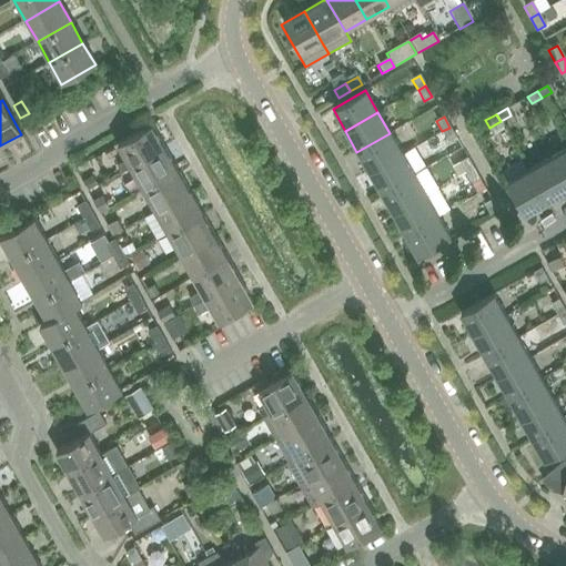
[(499,122),(489,128),(494,135),(504,130),(499,122)]
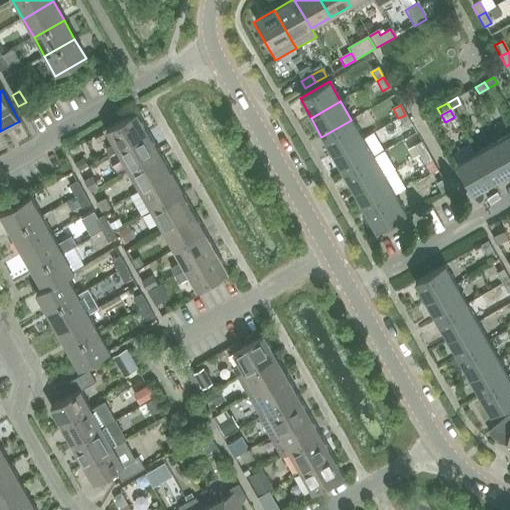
[(108,156),(116,151),(147,134),(135,113),(105,131),(113,144),(104,149),(108,156)]
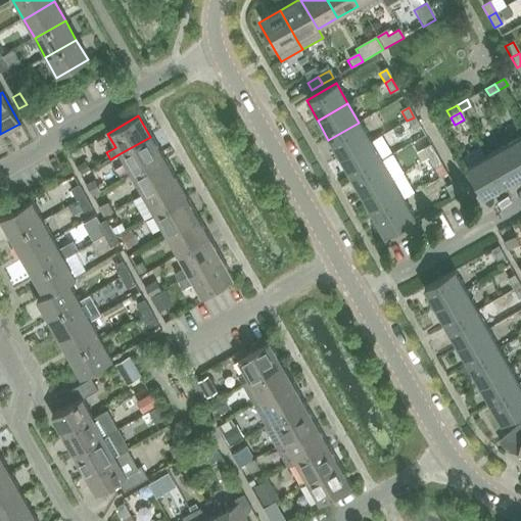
[(414,117),(407,121),(412,131),(419,127),(414,117)]
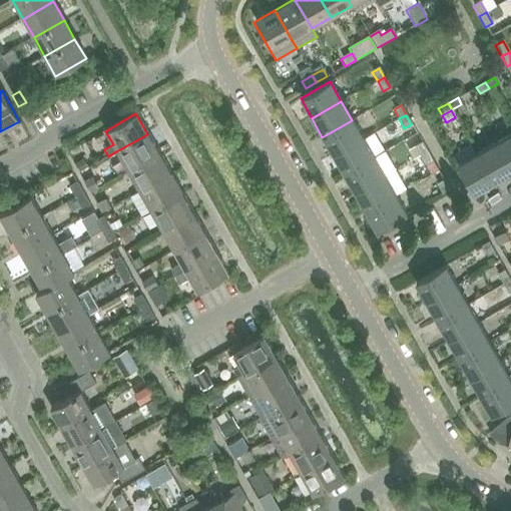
[(352,120),(322,137),(333,156),(363,139),(352,120)]
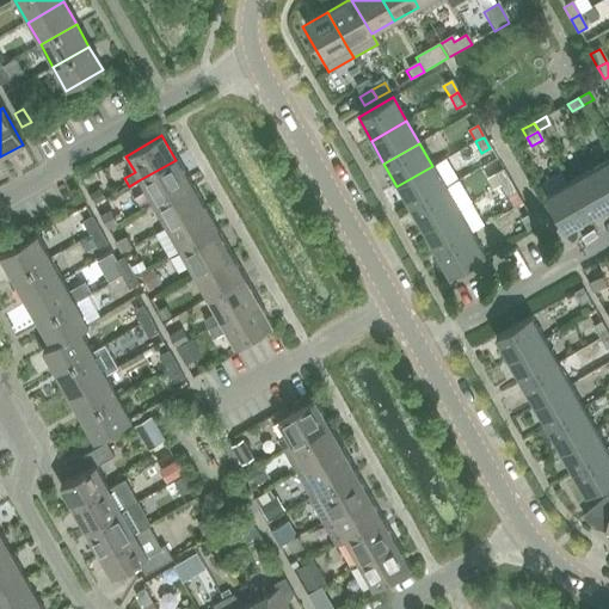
[(608,159),(590,170),(608,203),(608,159)]
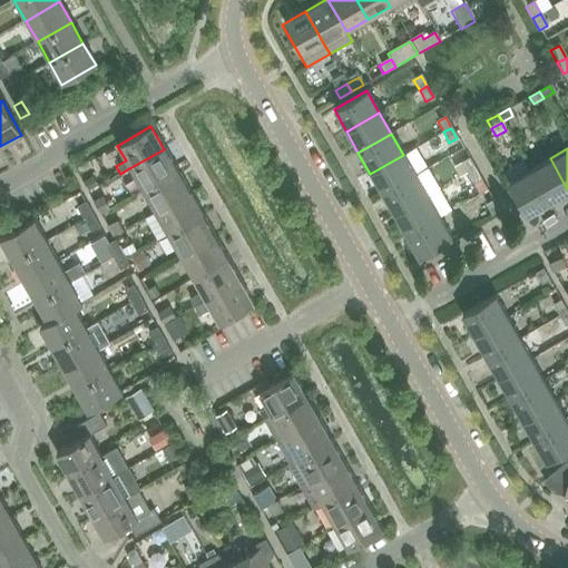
[(164,149),(129,168),(143,191),(176,172),(164,149)]
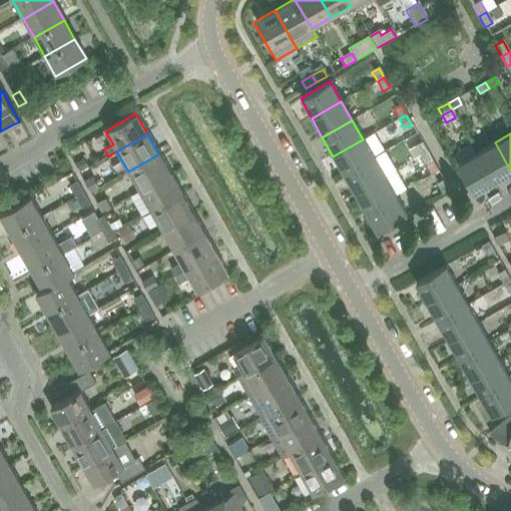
[(344,174),(373,158),(363,139),(333,156),(344,174)]
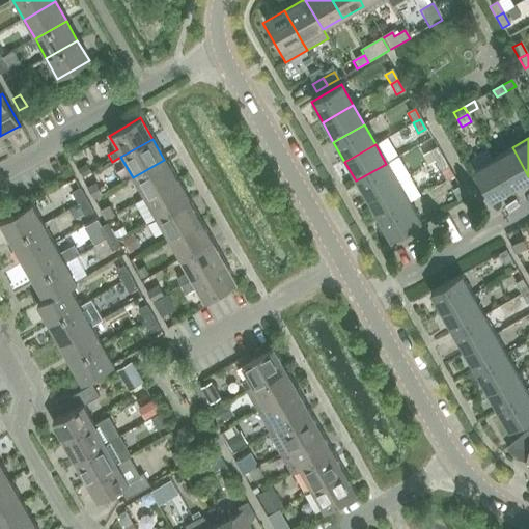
[(435,161),(442,157),(436,146),(428,150),(435,161)]
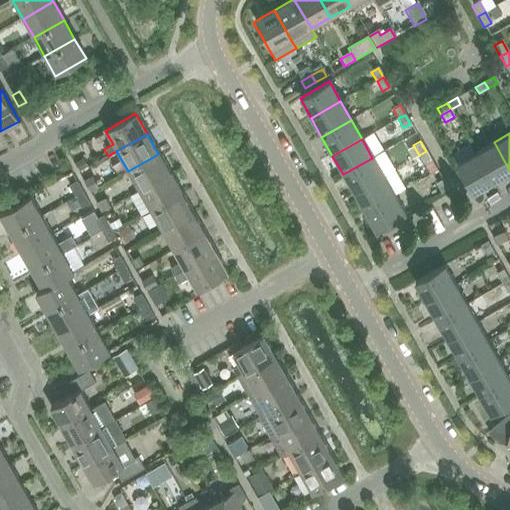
[(475,153),(492,183),(509,172),(509,170),(494,142),(475,153)]
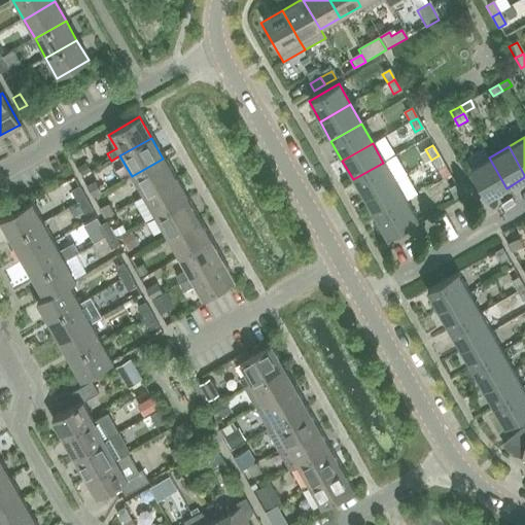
[(439,155),(431,160),(436,169),(444,165),(439,155)]
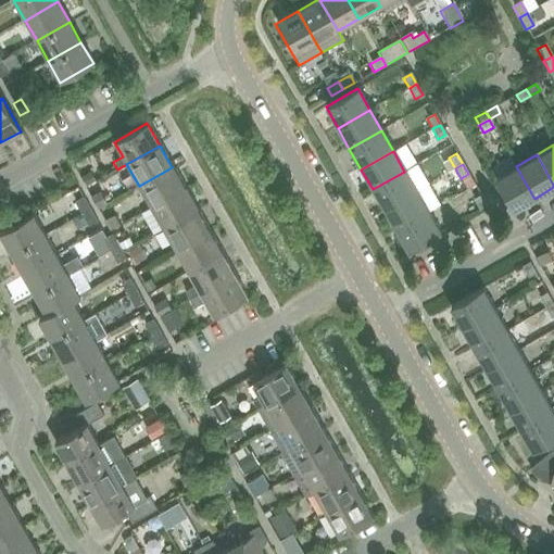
[(516,166),(495,178),(514,211),(534,199),(516,166)]
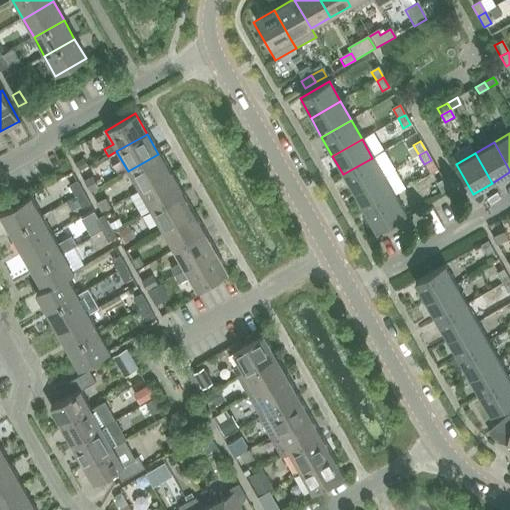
[(139,191),(170,173),(158,154),(128,171),(139,191)]
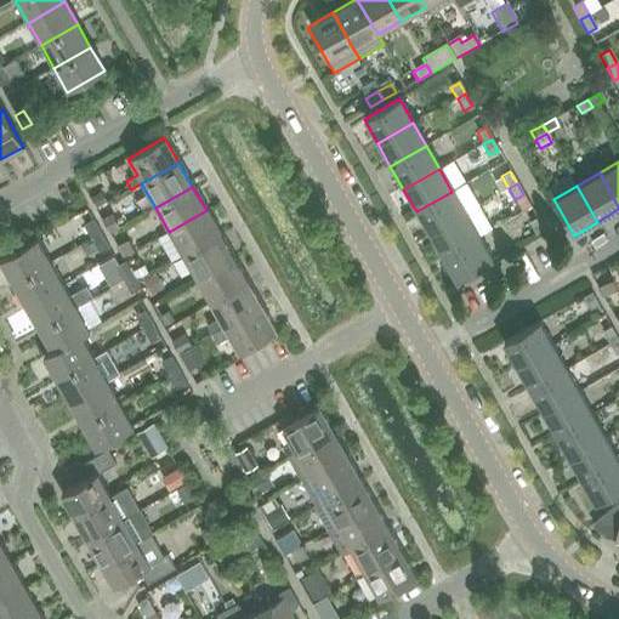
[(452,192),(416,211),(430,234),(465,214),(452,192)]
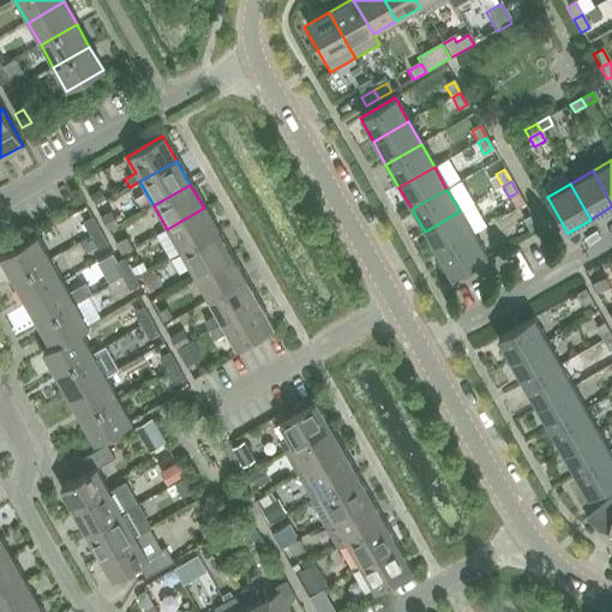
[(100,191),(88,198),(94,207),(105,201),(100,191)]
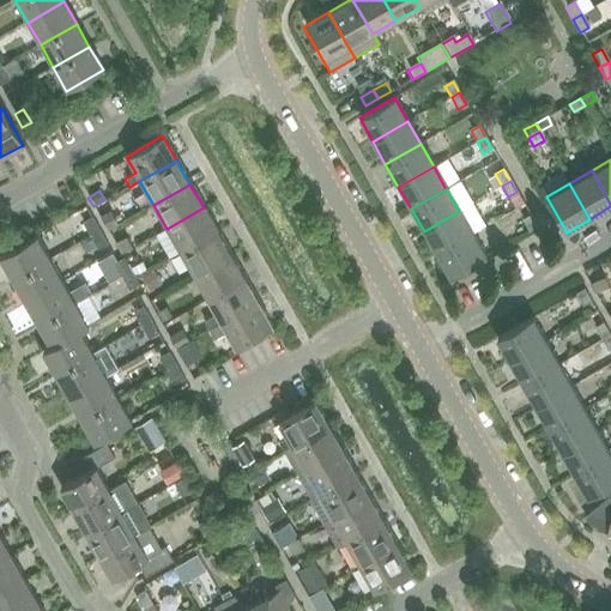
[(436,254),(472,234),(483,228),(470,205),(459,211),(424,231),(436,254)]
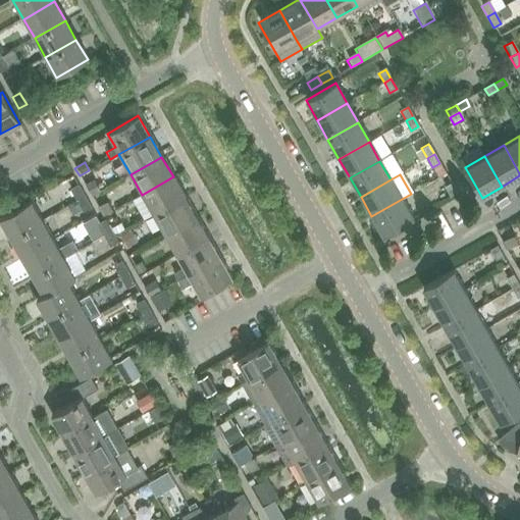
[(153,215),(185,197),(173,176),(142,195),(153,215)]
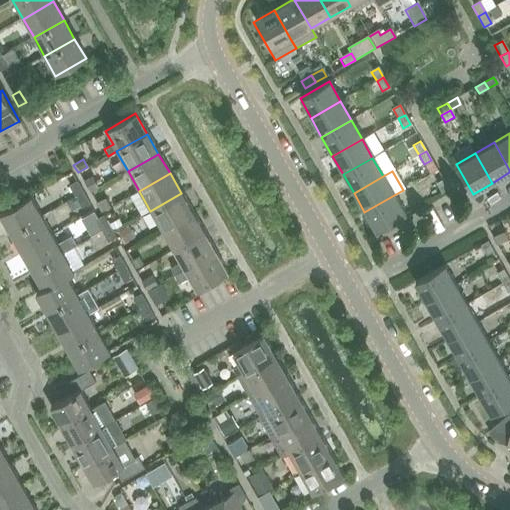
[(91,177),(83,182),(89,193),(98,188),(91,177)]
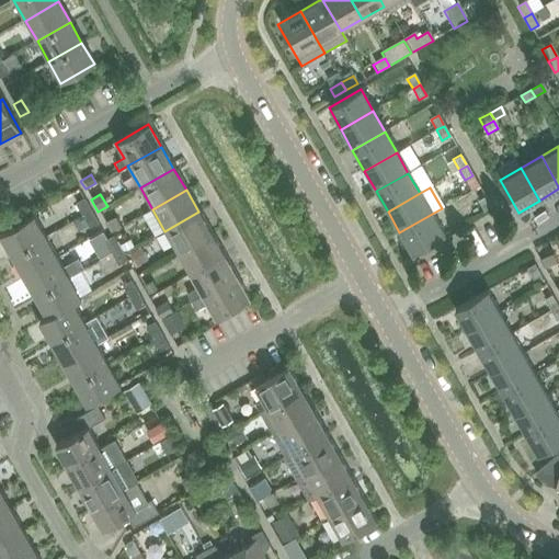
[(491,207),(485,196),(477,201),(483,212),(491,207)]
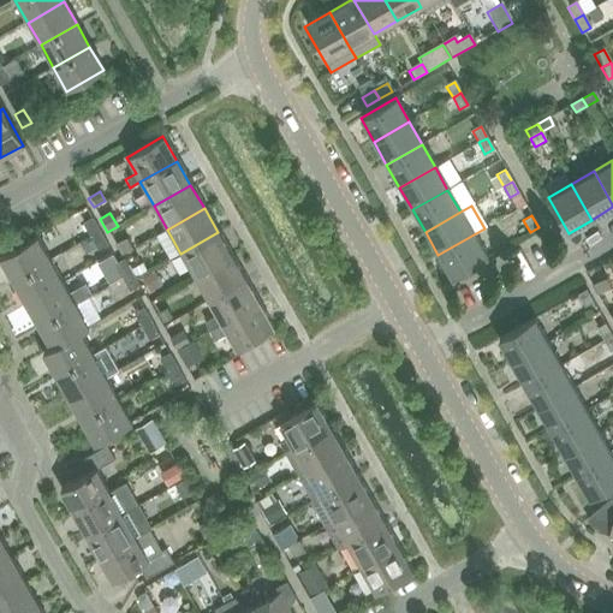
[(88,237),(99,231),(90,218),(81,224),(88,237)]
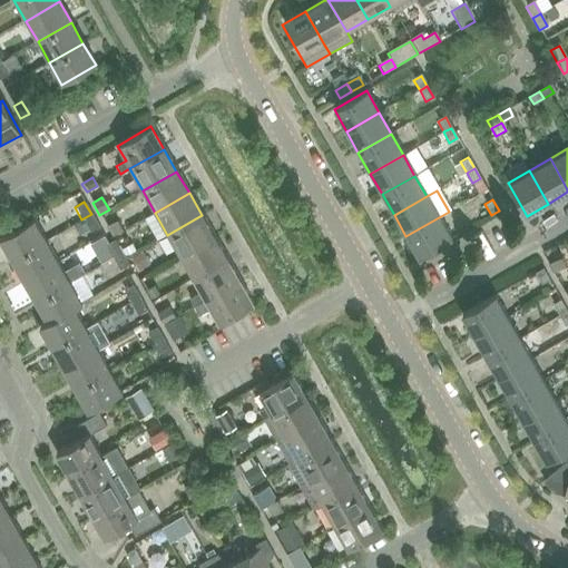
[(91,214),(81,219),(89,232),(98,226),(91,214)]
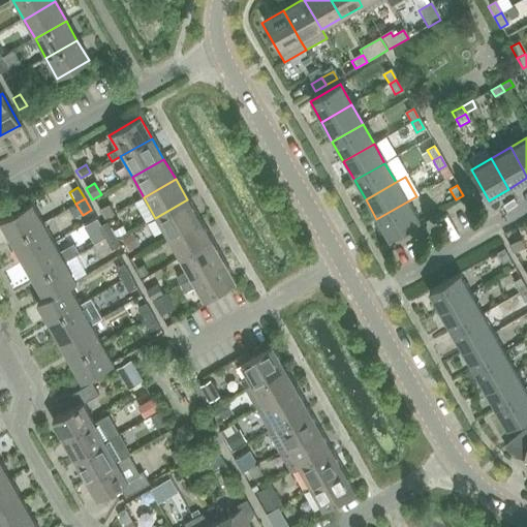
[(167,238),(198,220),(187,199),(155,218),(167,238)]
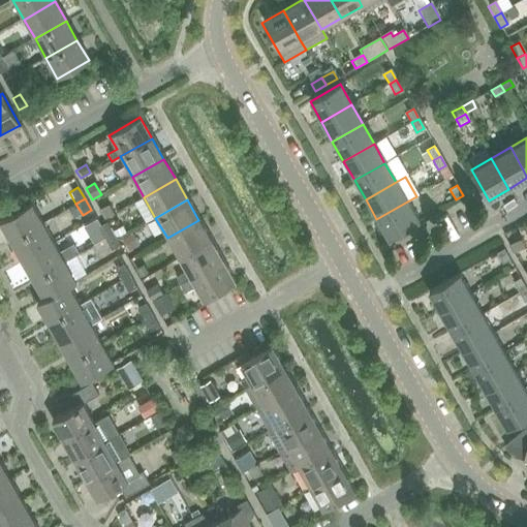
[(407,202),(376,219),(388,239),(419,221),(407,202)]
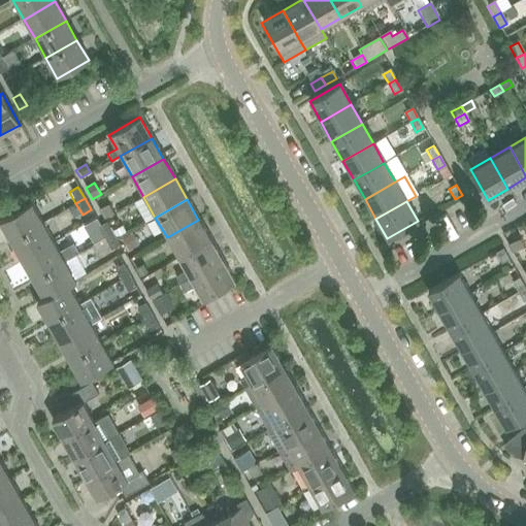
[(0,223),(10,241),(41,224),(30,203),(0,220),(0,223)]
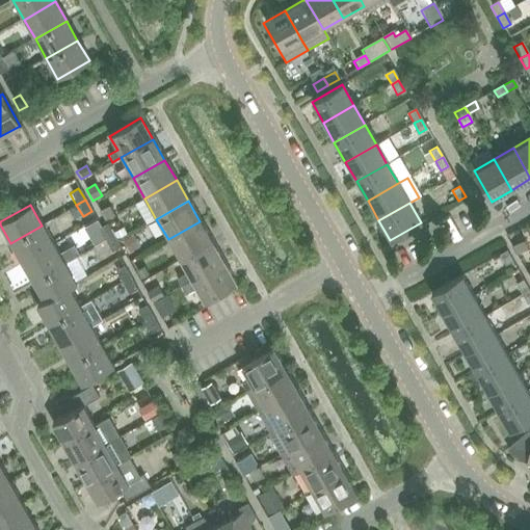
[(108,206),(99,211),(104,220),(113,215),(108,206)]
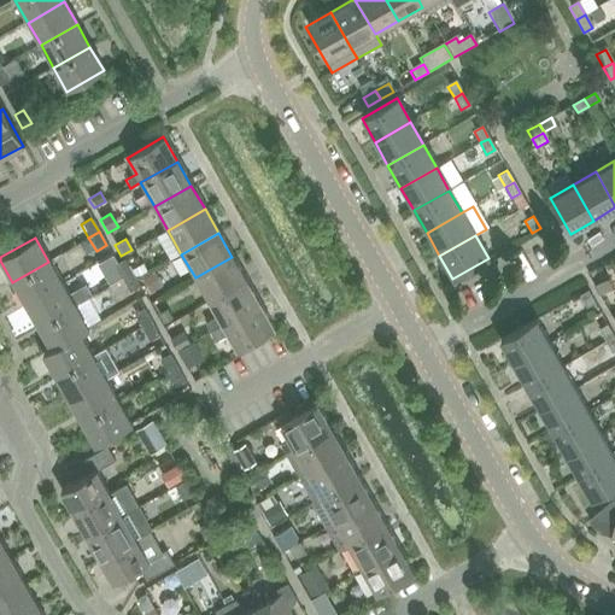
[(113,267),(116,264),(112,257),(97,265),(109,287),(121,280),(113,267)]
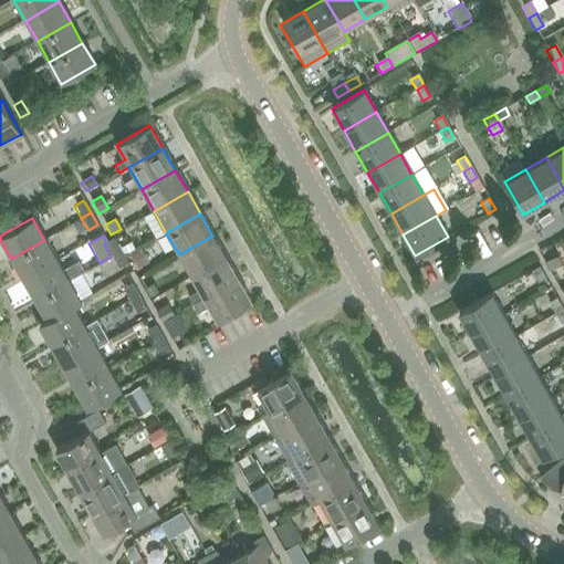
[(191,277),(226,258),(212,236),(179,254),(191,277)]
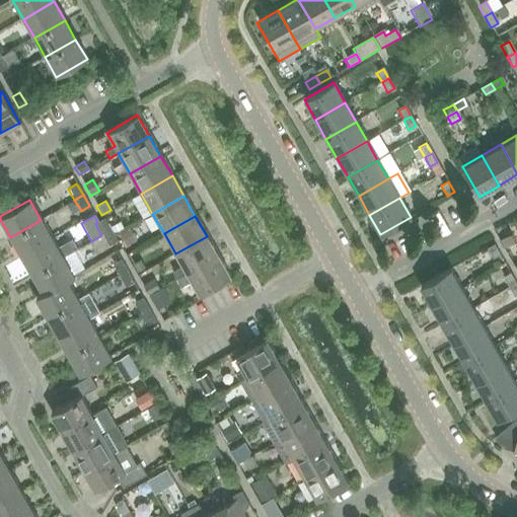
[(101,235),(111,230),(103,219),(95,224),(101,235)]
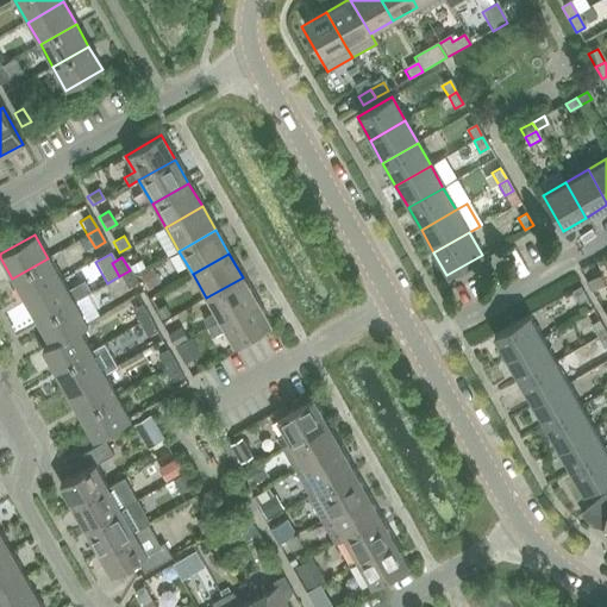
[(61,281),(48,258),(12,279),(25,301),(61,281)]
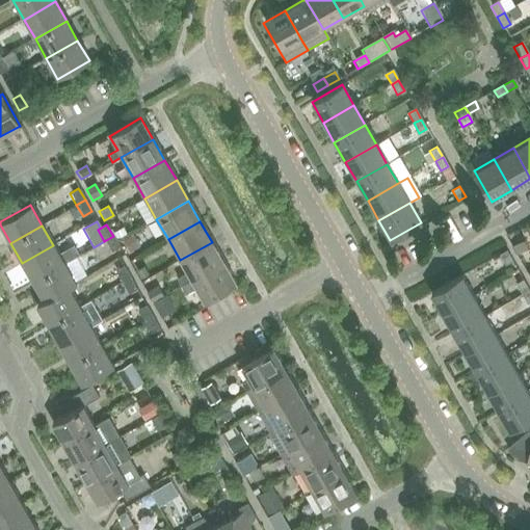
[(122,229),(113,234),(116,240),(125,235),(122,229)]
